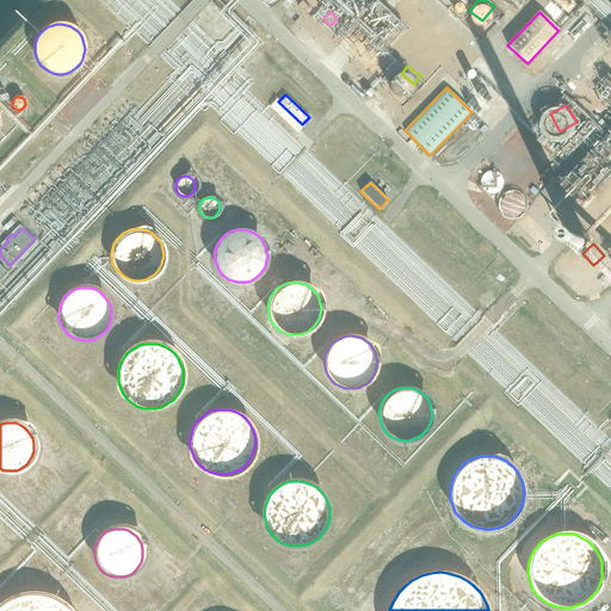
[(75,610),(72,606),(67,603),(63,600),(56,596),(51,593),(47,592),(42,592),(36,591),(26,592),(17,594),(11,597),(7,599),(4,602),(0,604),(0,610),(75,610)]
